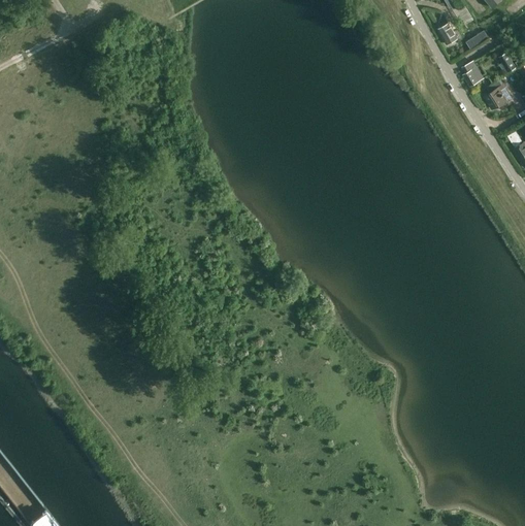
[(453,3),(464,21),(471,15),(460,0),(449,0),(452,4),(453,3)]
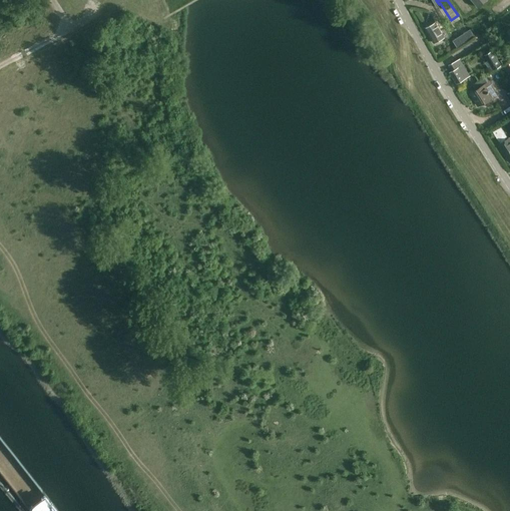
[(437,41),(447,35),(439,20),(428,26),(437,41)]
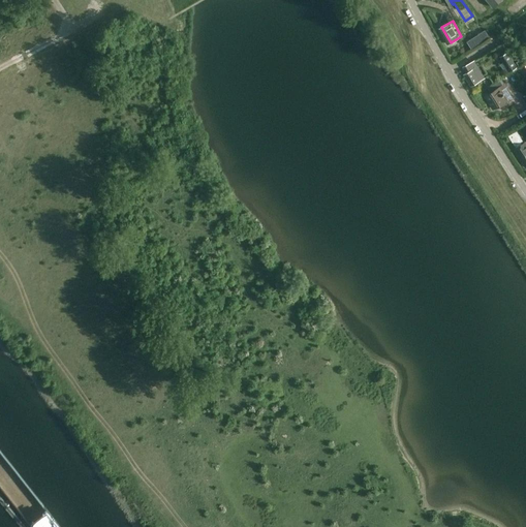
[(474,45),(493,35),(489,28),(470,39),(474,45)]
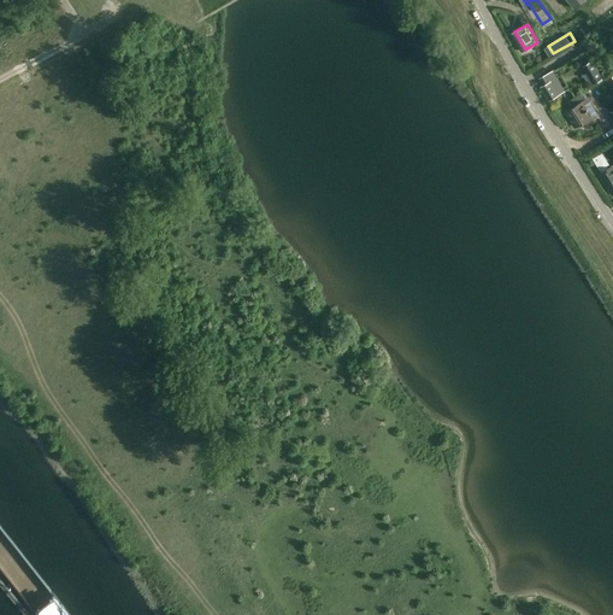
[(606,76),(595,58),(585,64),(596,82),(606,76)]
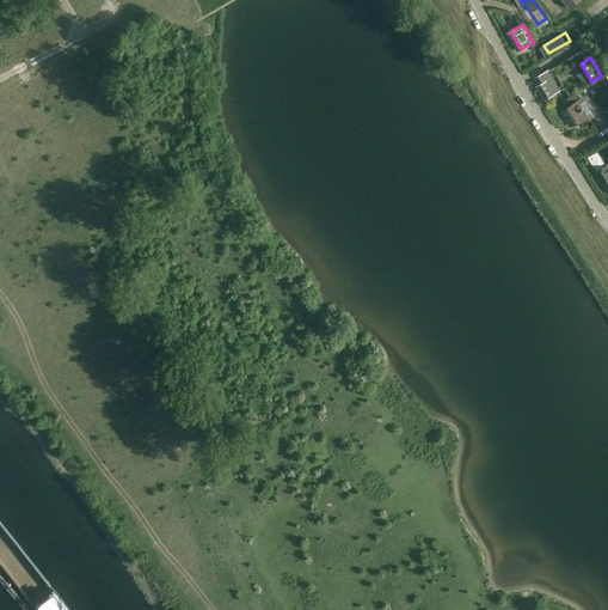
[(547,97),(563,87),(552,69),(540,78),(544,83),(540,84),(547,97)]
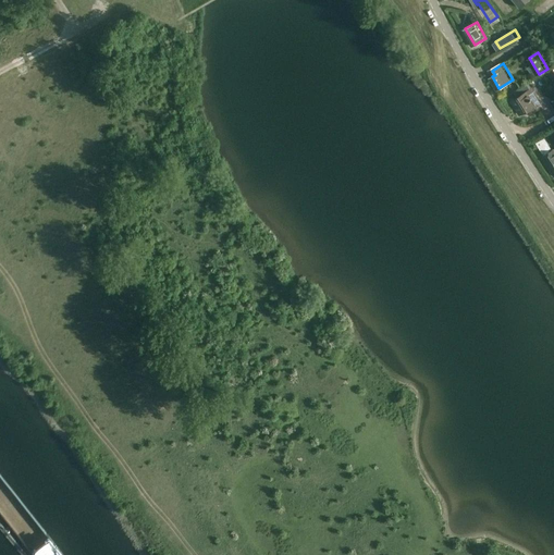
[(532,88),(514,99),(522,113),(530,108),(531,111),(542,103),(534,91),(532,88)]
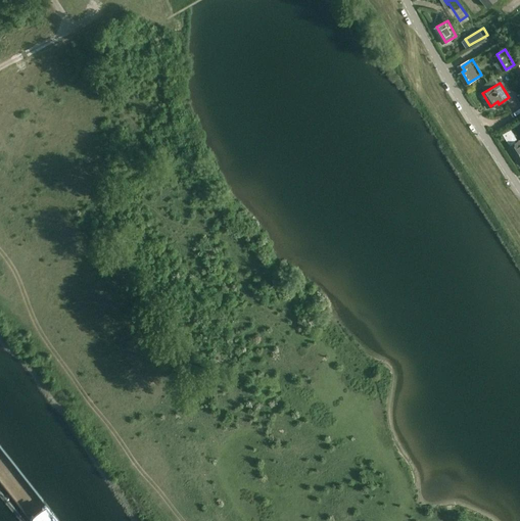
All buildings are outlined.
